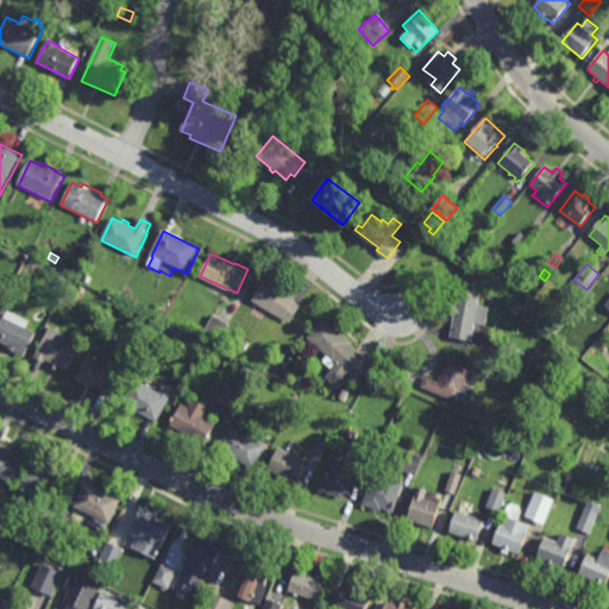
[(63,287),(55,282),(58,276),(67,280),(63,287)]
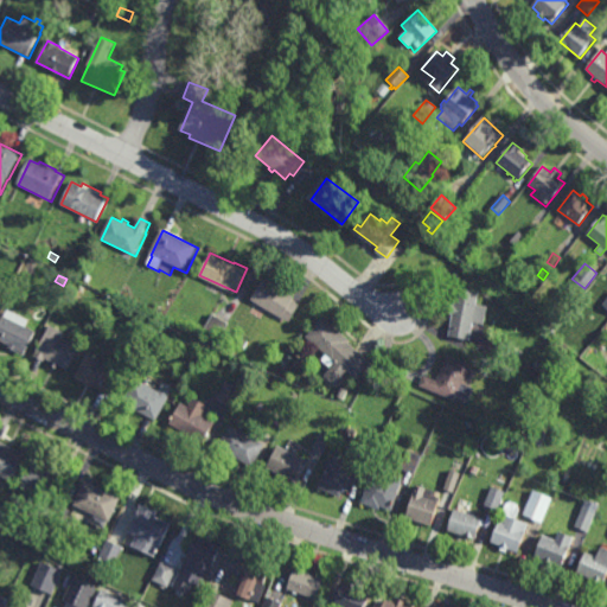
[(291,320),(251,299),(263,278),(294,295),(293,298),(300,302),(291,320)]
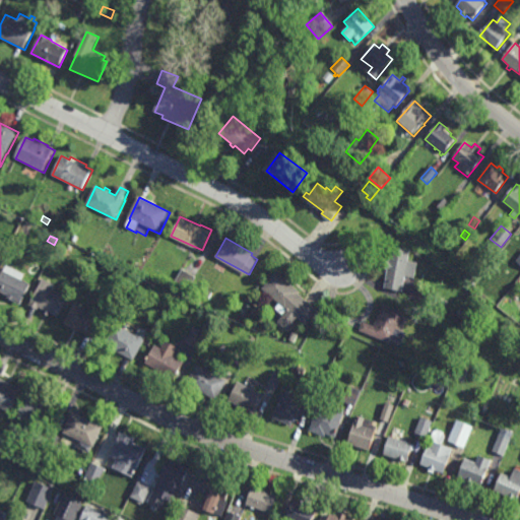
[(404,290),(385,287),(389,267),(386,267),(388,259),(390,259),(394,243),(412,246),(404,290)]
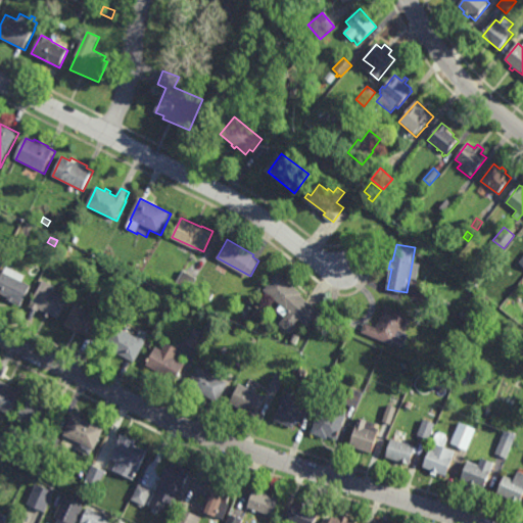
[(27,273),(24,279),(32,283),(20,305),(7,298),(8,296),(0,292),(0,277),(4,270),(5,270),(8,264),(27,273)]
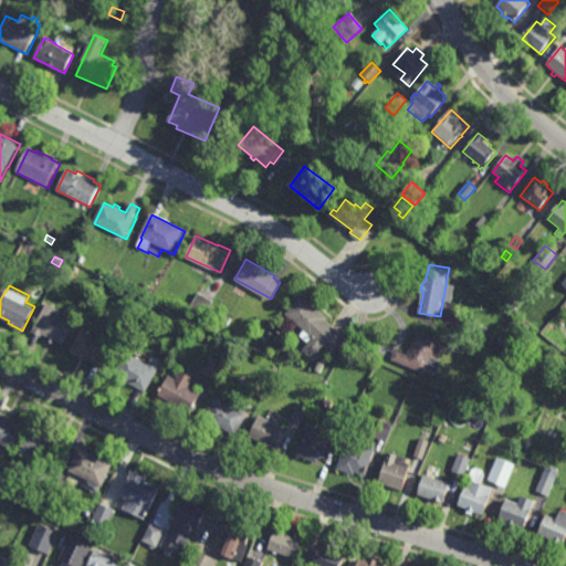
[(202,318),(187,310),(198,292),(213,301),(202,318)]
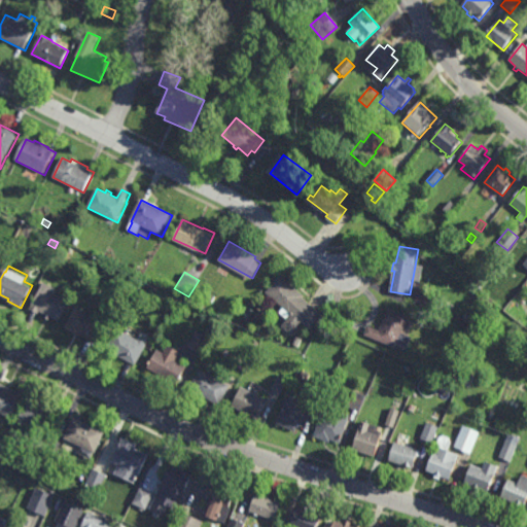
[(310,327),(302,320),(291,334),(281,325),(291,313),(266,291),(281,274),(306,294),(304,296),(322,312),(310,327)]
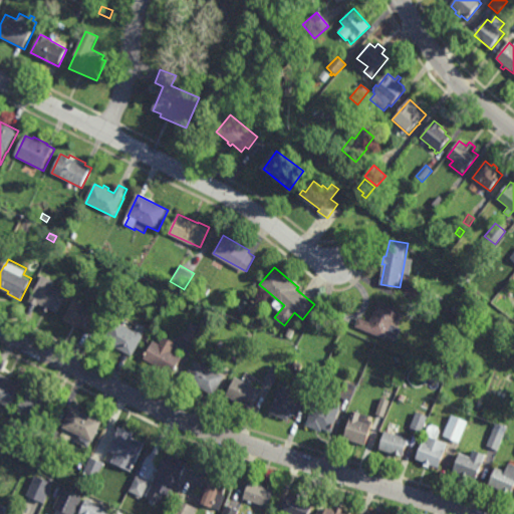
[(58,311),(50,307),(48,310),(43,308),(45,305),(39,302),(38,304),(29,300),(43,273),(55,279),(52,285),(67,292),(58,311)]
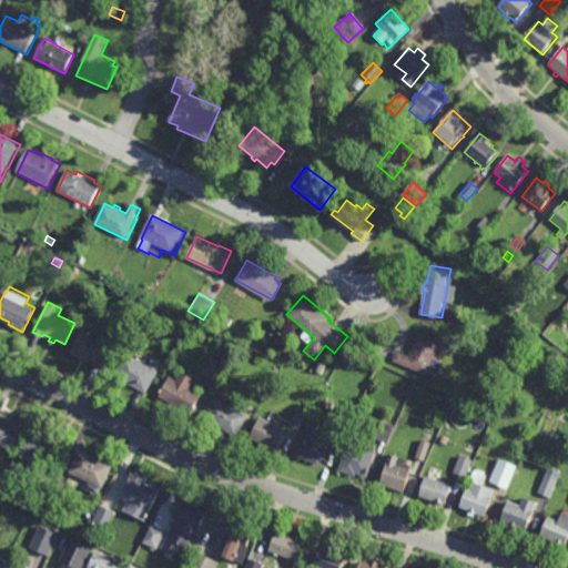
[(185,334),(175,330),(184,314),(193,320),(185,334)]
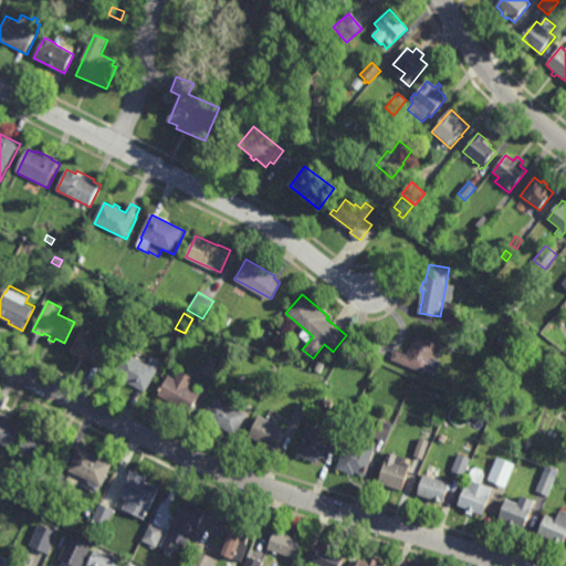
[(228,325),(220,321),(223,313),(232,317),(228,325)]
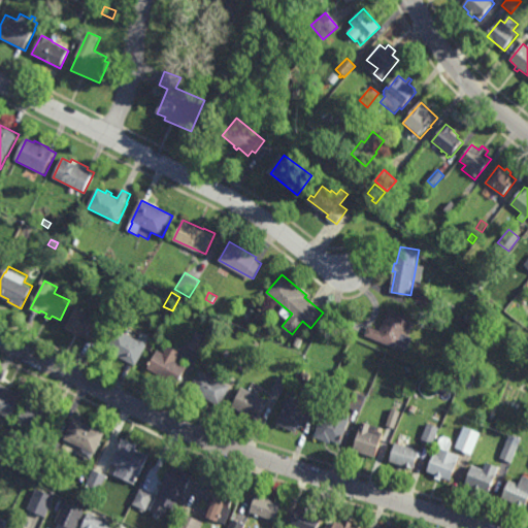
[(428,311),(414,305),(420,293),(433,299),(428,311)]
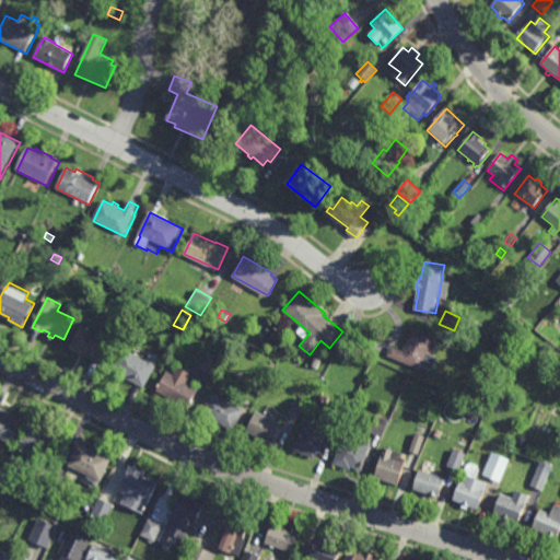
[(101,362),(70,347),(80,326),(112,341),(101,362)]
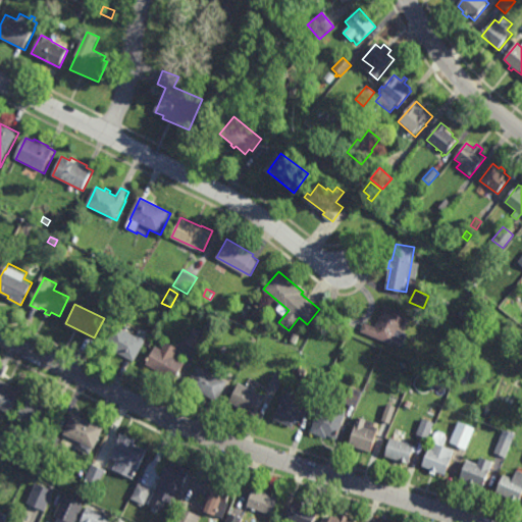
[(400,328),(410,332),(403,348),(393,344),(393,345),(361,330),(365,320),(376,325),(385,304),(407,313),(400,328)]
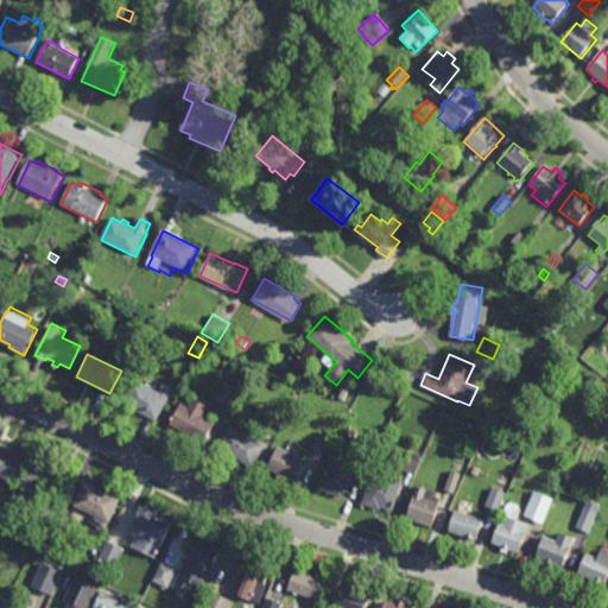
[(159,382),(162,379),(173,386),(168,397),(170,397),(156,420),(121,400),(135,377),(145,381),(149,375),(159,382)]
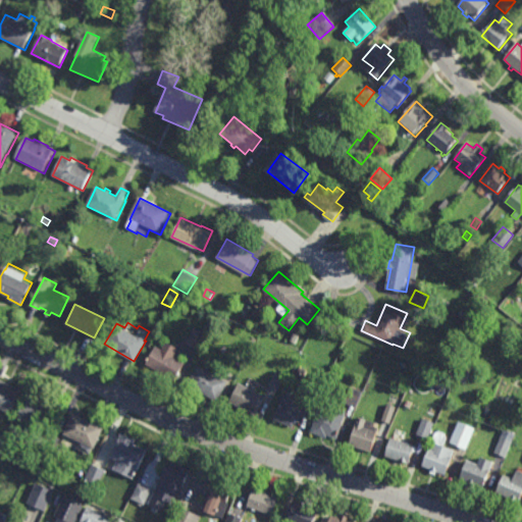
[(199,351),(184,342),(193,325),(208,334),(199,351)]
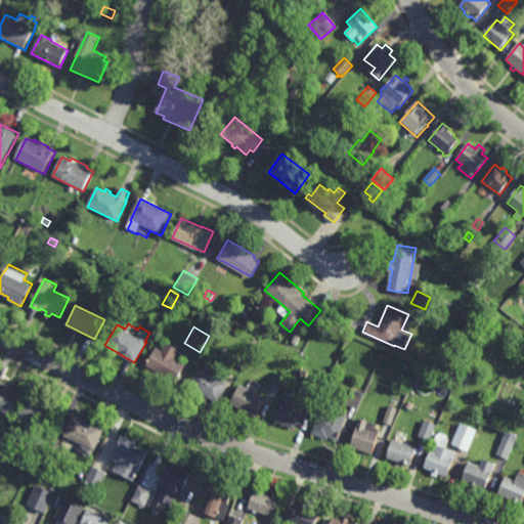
[(296,345),(290,341),(295,333),(301,337),(296,345)]
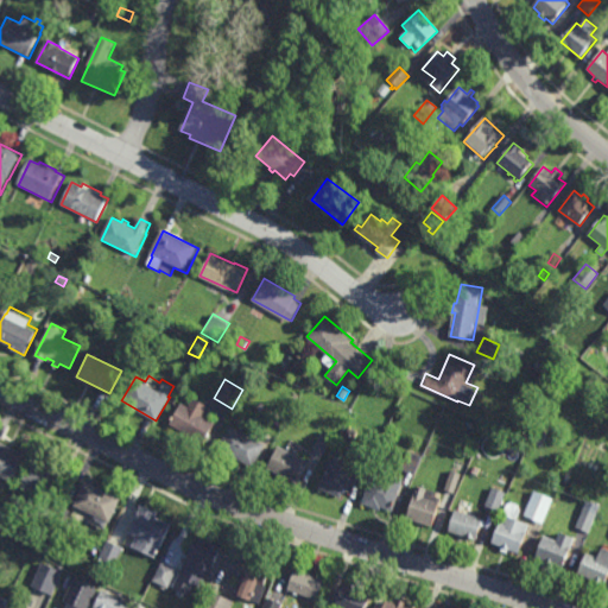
[(215,420),(209,432),(211,434),(209,436),(207,435),(203,442),(189,434),(188,437),(182,434),(183,431),(169,423),(172,417),(171,417),(173,413),(175,415),(182,403),(215,420)]
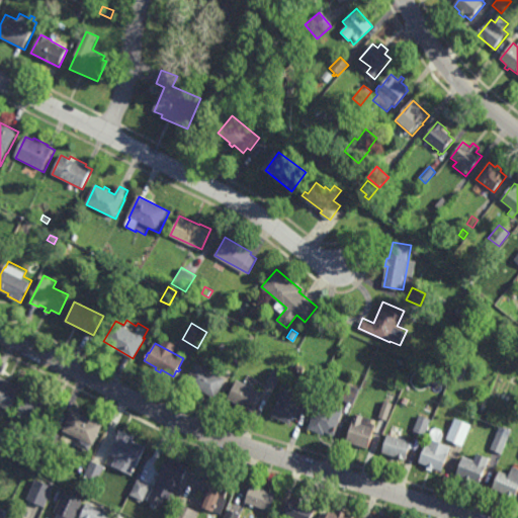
[(241,359),(236,357),(240,348),(245,351),(241,359)]
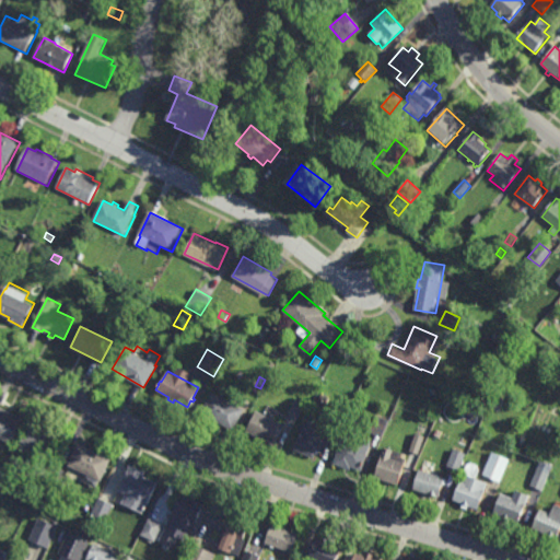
[(233,430),(201,411),(212,391),(245,409),(233,430)]
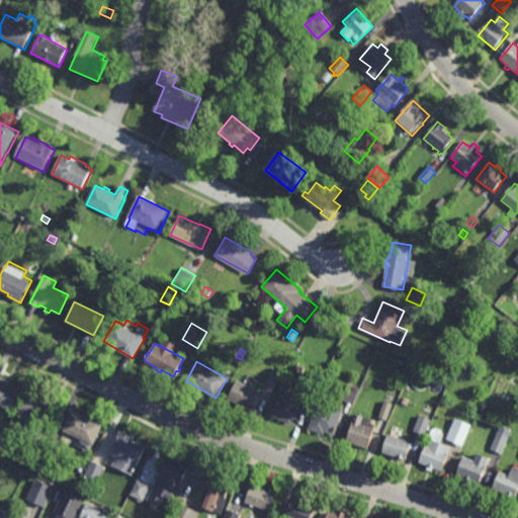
[(301,374),(293,370),(297,363),(306,367),(301,374)]
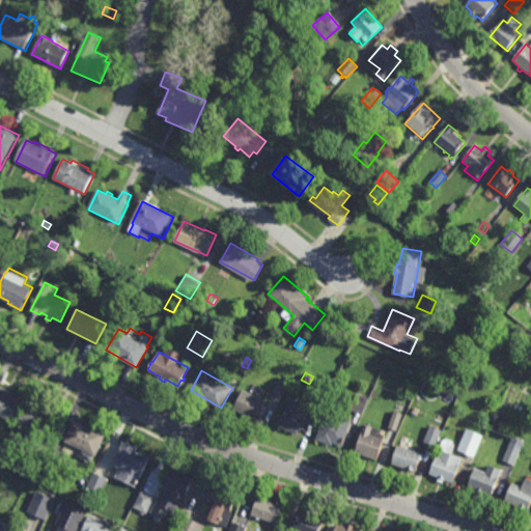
[(473,391),(467,388),(465,393),(462,392),(469,374),(478,379),(473,391)]
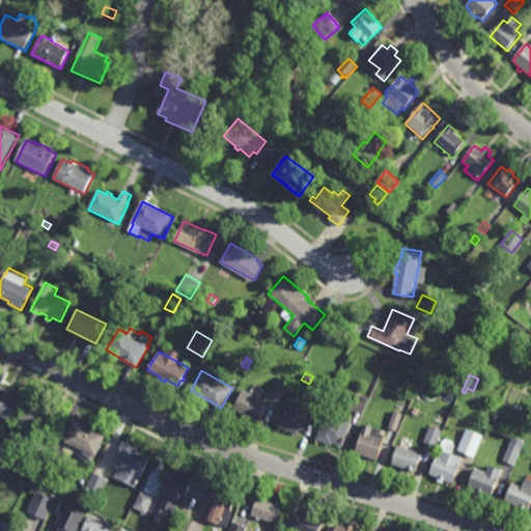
[(282,396),(274,392),(281,376),(289,381),(282,396)]
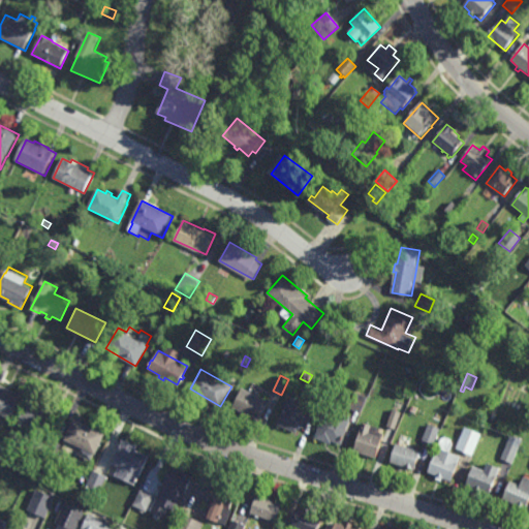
[(11,419),(0,413),(0,381),(24,394),(11,419)]
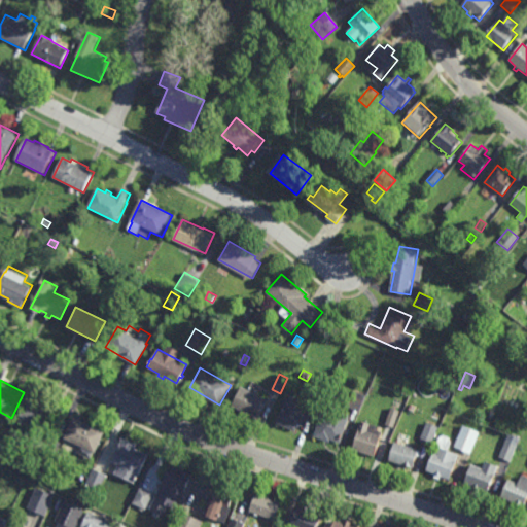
[(249,389),(250,387),(256,390),(255,392),(269,399),(258,418),(233,405),(242,386),(249,389)]
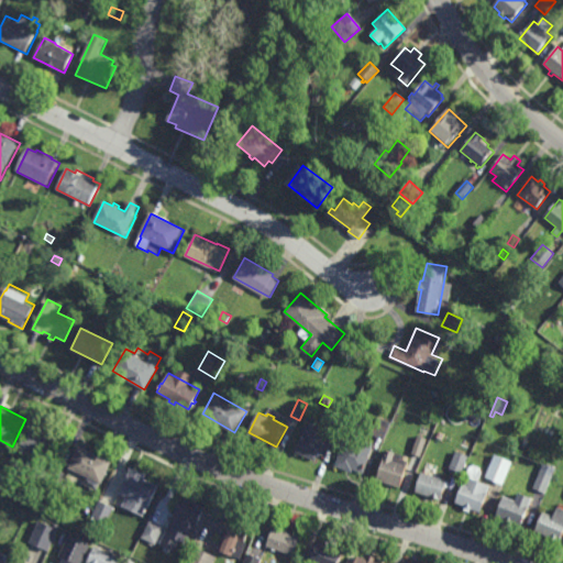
[(387,418),(387,419),(393,421),(385,440),(373,434),(379,417),(382,417),(383,416),(387,418)]
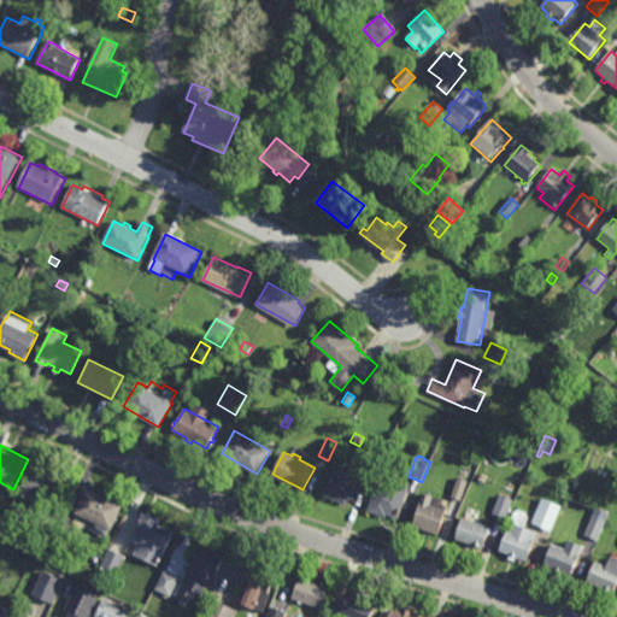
[(59,509),(34,495),(33,499),(21,493),(35,463),(72,481),(59,509)]
